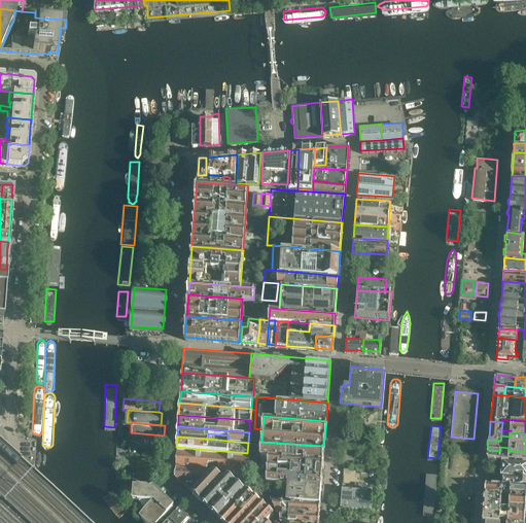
[(322,459),(323,446),(261,442),(260,454),(270,454),(322,459)]
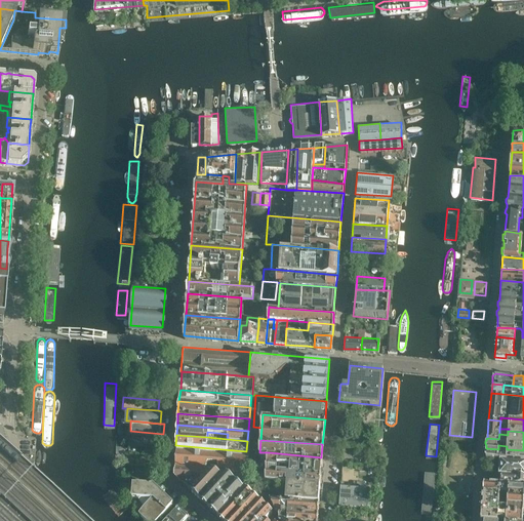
[(247,470),(248,451),(246,451),(175,445),(174,465),(212,467),(229,468),(247,470)]
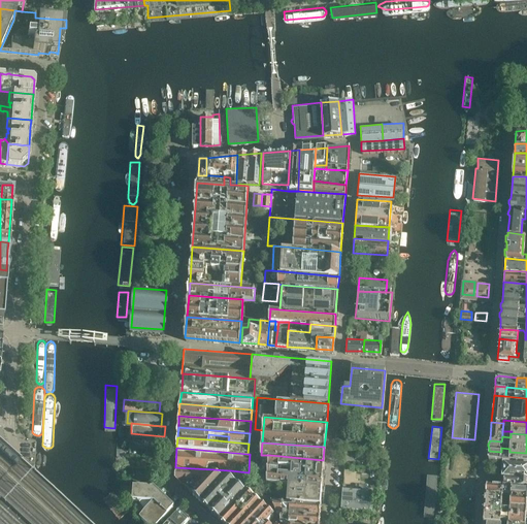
[(526,461),(526,453),(509,452),(509,457),(500,456),(501,452),(489,451),(488,458),(502,459),(526,461)]
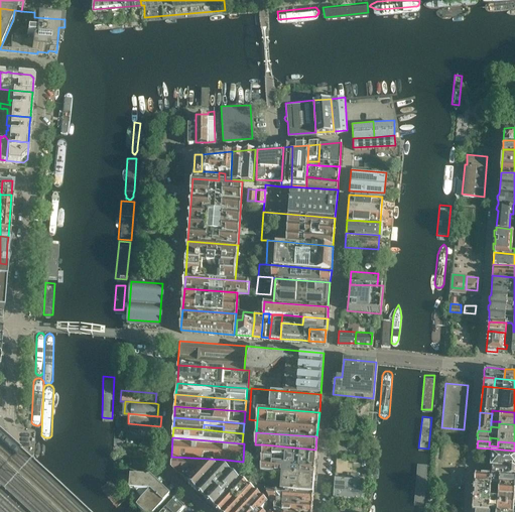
[(313,475),(315,460),(315,450),(264,444),(262,471),(283,472),(313,475)]
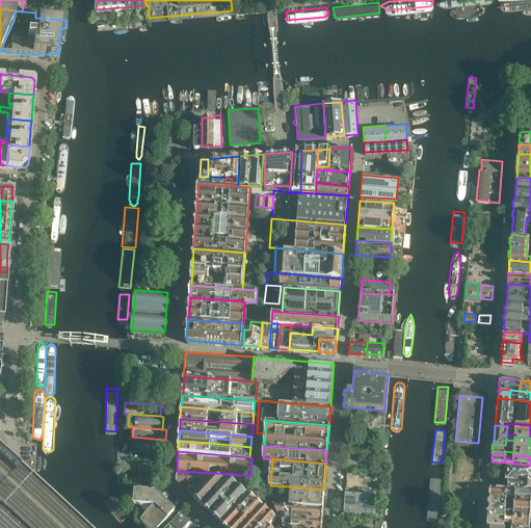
[(530,479),(530,465),(506,463),(505,478),(530,479)]
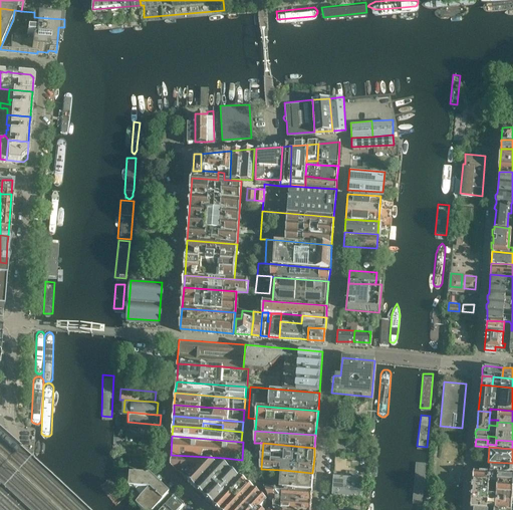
[(37,466),(27,458),(23,455),(15,463),(29,475),(37,466)]
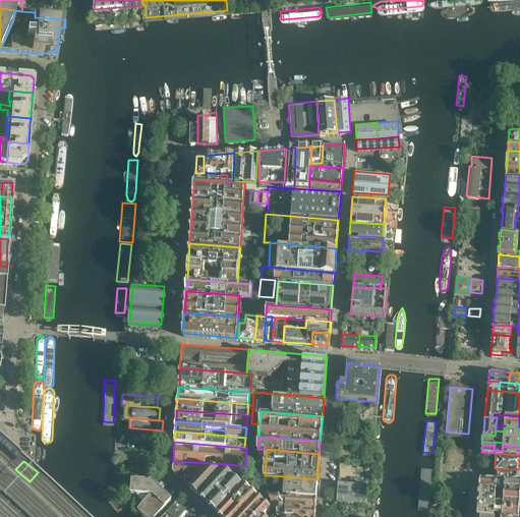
[(189,485),(211,463),(173,461),(172,470),(189,485)]
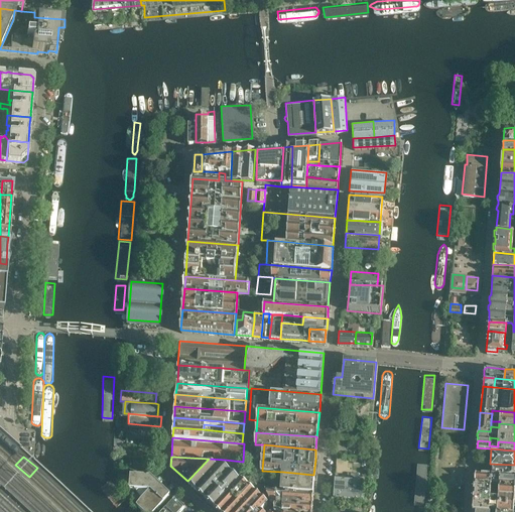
[(197,490),(222,464),(225,460),(209,459),(187,481),(197,490)]
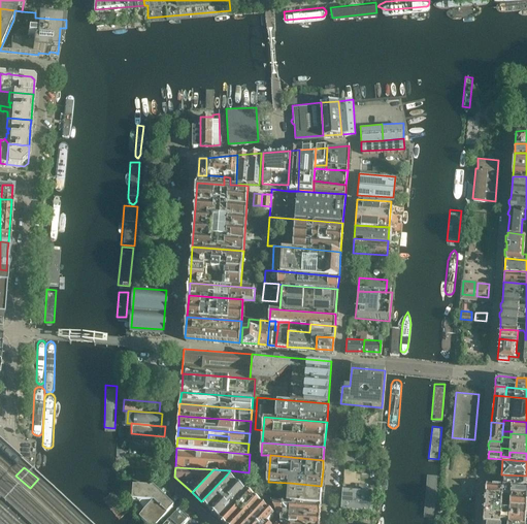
[(423,514),(434,515),(436,472),(425,472),(423,514)]
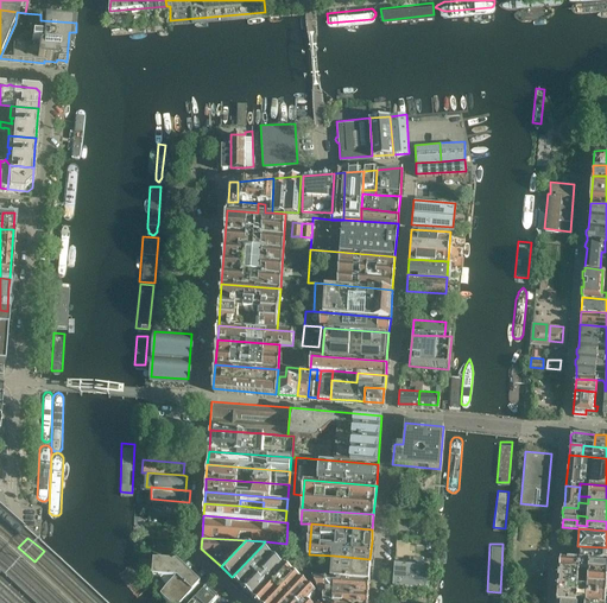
[(253,596),(283,565),(261,546),(232,577),(253,596)]
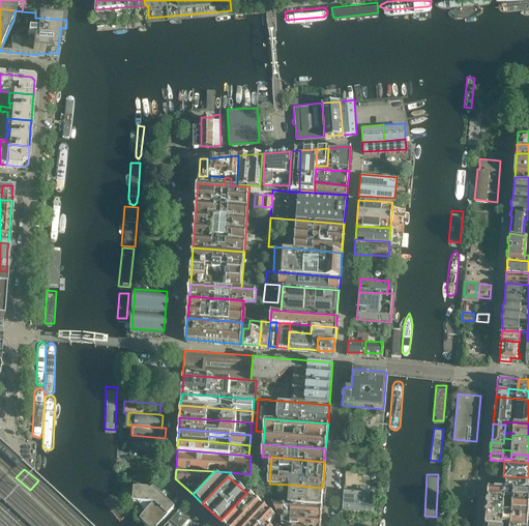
[(528,487),(528,477),(503,476),(502,476),(501,485),(528,487)]
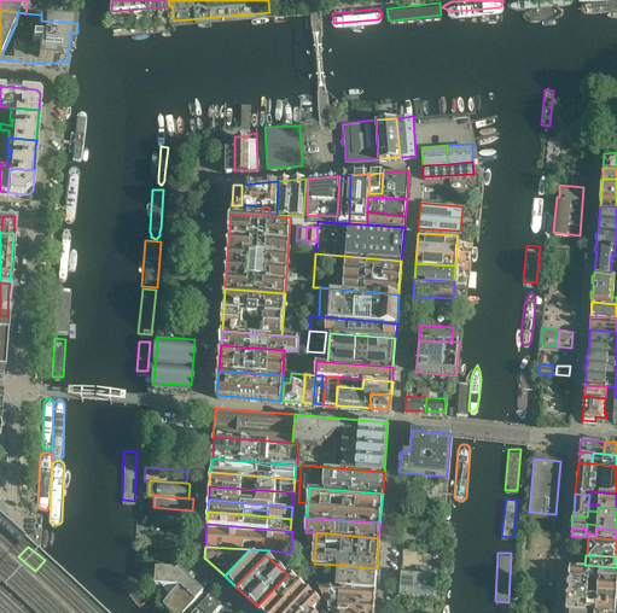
[(70,583),(53,567),(45,560),(35,571),(60,595),(70,583)]
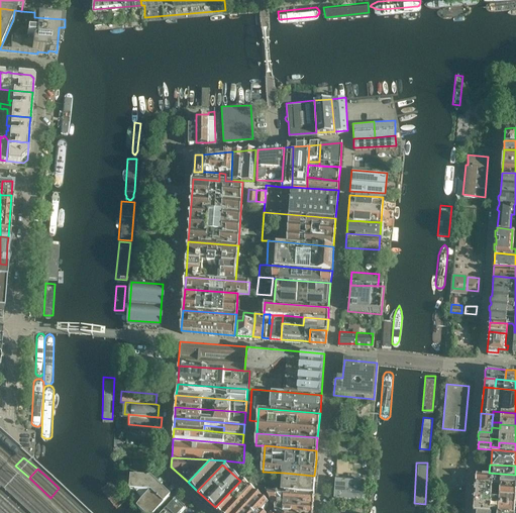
[(515,485),(515,475),(489,473),(476,472),(476,475),(475,483),(490,484),(491,481),(499,482),(499,485),(515,486),(515,485)]
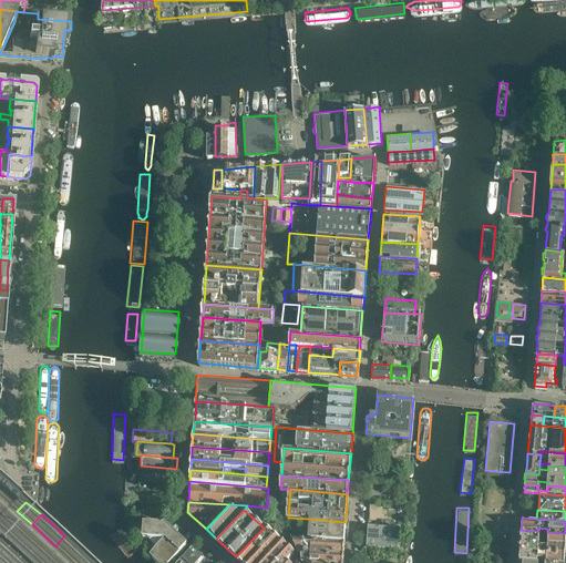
[(172,528),(178,521),(175,519),(170,524),(164,520),(151,519),(143,519),(141,534),(147,534),(165,535),(173,528),(172,528)]
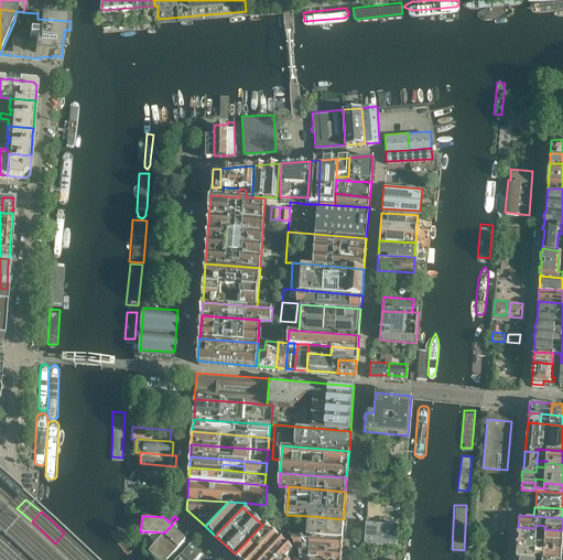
[(342,539),(343,525),(343,519),(310,516),(307,537),(342,539)]
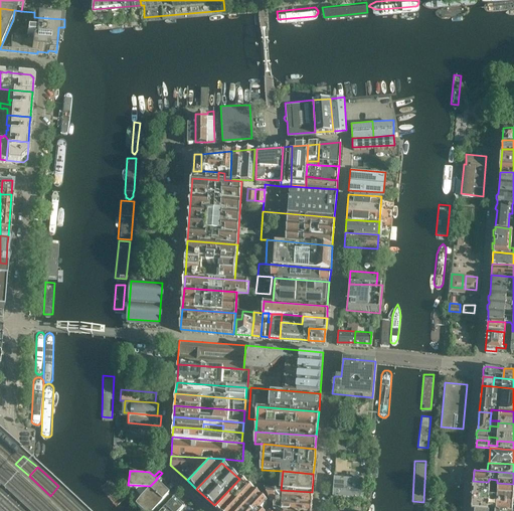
[(333,475),(332,494),(360,497),(361,477),(355,477),(348,476),(334,475),(333,475)]
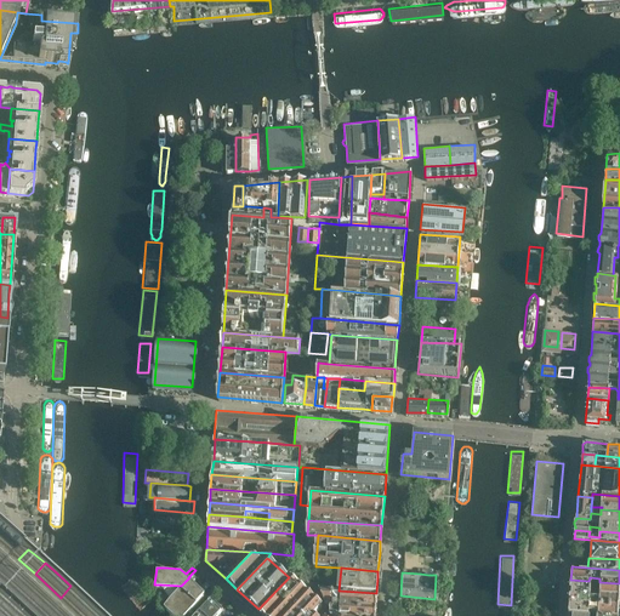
[(265,615),(282,615),(307,589),(291,575),(289,577),(259,609),(265,615)]
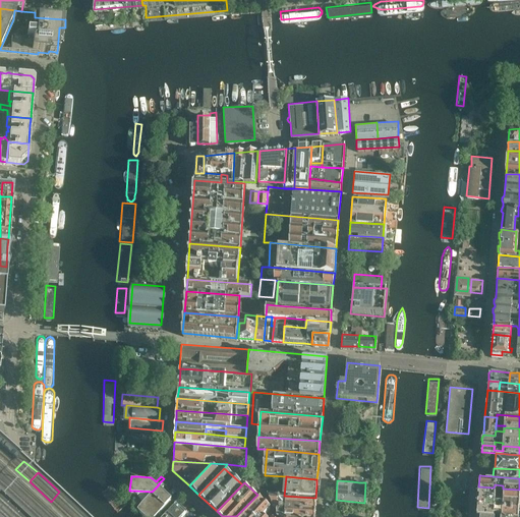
[(150,516),(155,515),(171,497),(169,495),(174,489),(172,486),(166,493),(159,484),(152,492),(135,491),(142,500),(137,507),(148,516),(150,516)]
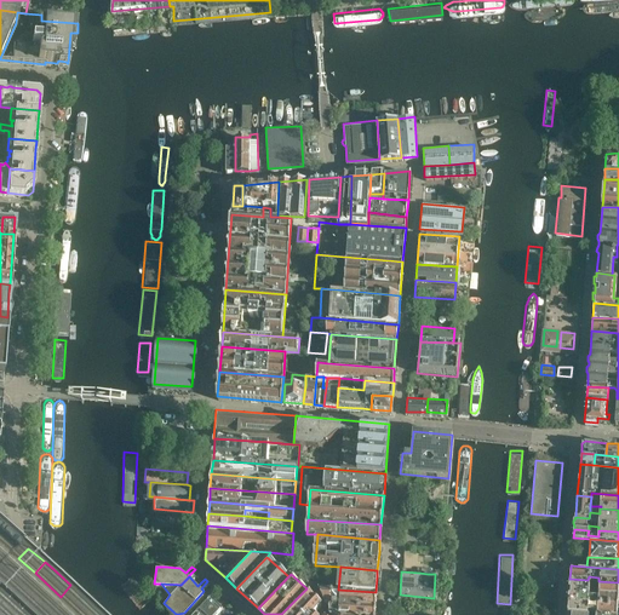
[(0,601),(10,591),(1,584),(4,581),(3,579),(0,582),(0,601)]
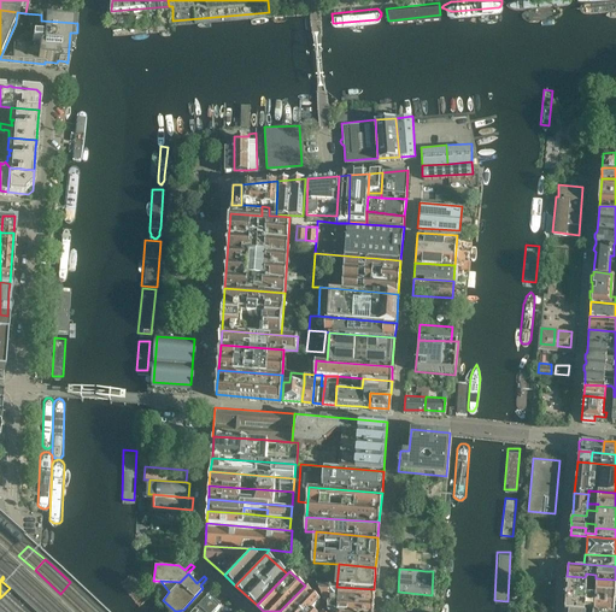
[(585,588),(585,577),(567,576),(567,587),(585,588)]
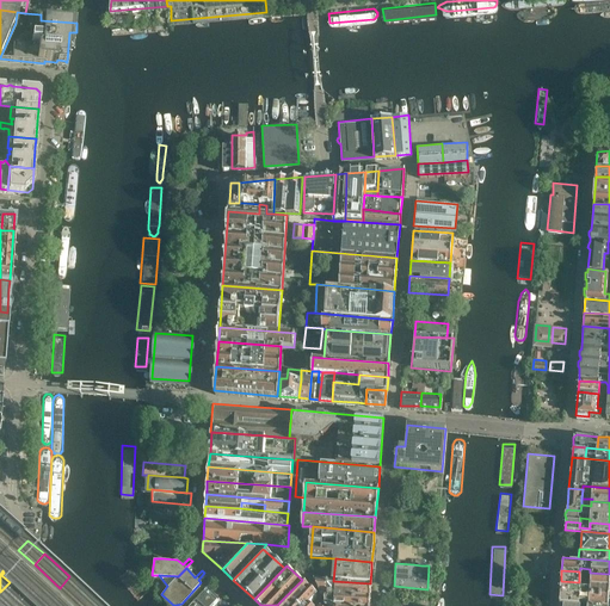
[(609,585),(609,574),(590,573),(589,583),(609,585)]
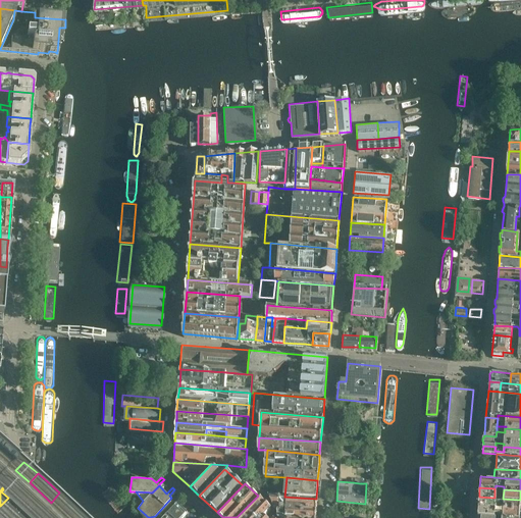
[(75,517),(81,513),(59,493),(51,503),(67,517),(75,517)]
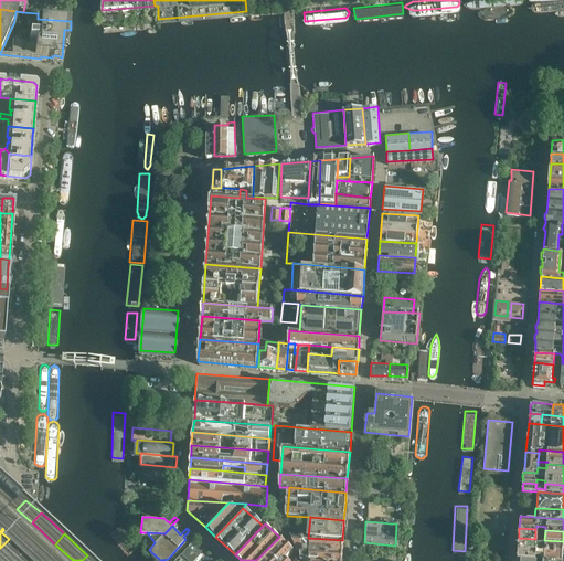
[(282,560),(291,551),(293,549),(279,537),(256,560),(282,560)]
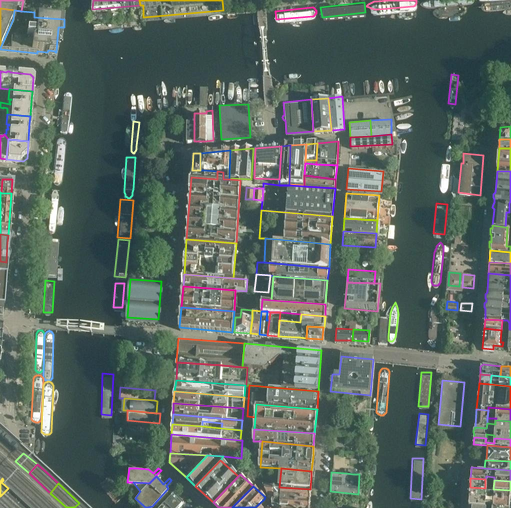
[(308,507),(310,489),(279,487),(263,486),(268,497),(273,498),(273,507),(276,507),(308,507)]
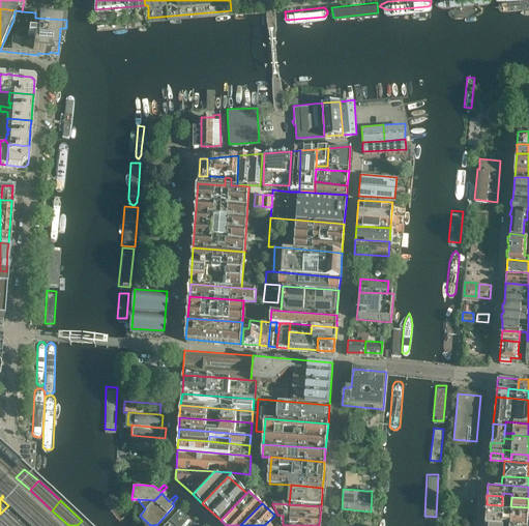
[(527,518),(528,507),(510,506),(510,509),(502,508),(502,505),(487,504),(486,514),(527,518)]
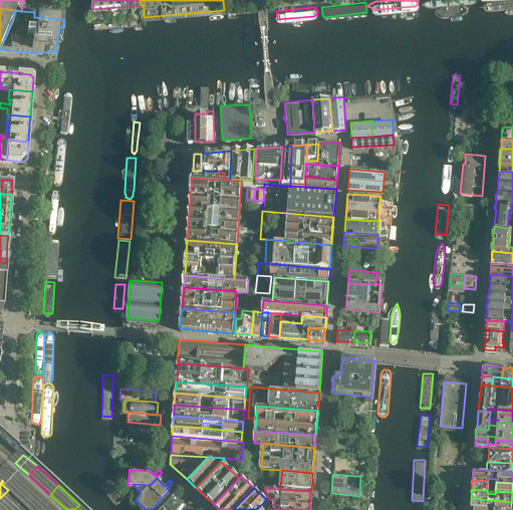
[(176,509),(184,501),(175,492),(158,509),(176,509)]
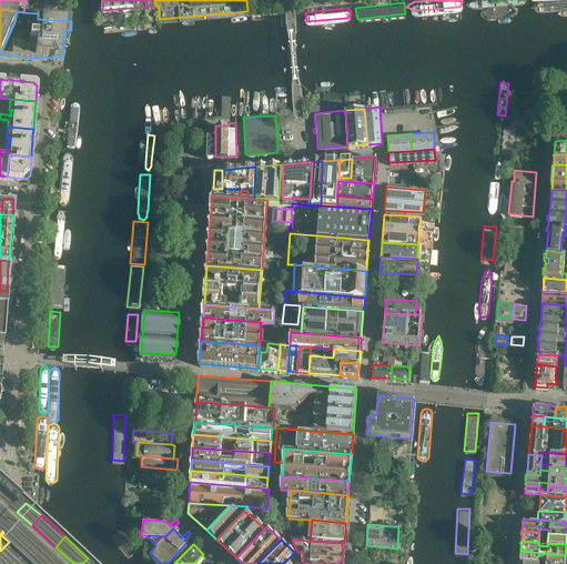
[(0,562),(1,563),(12,563),(21,554),(12,545),(0,557),(0,562)]
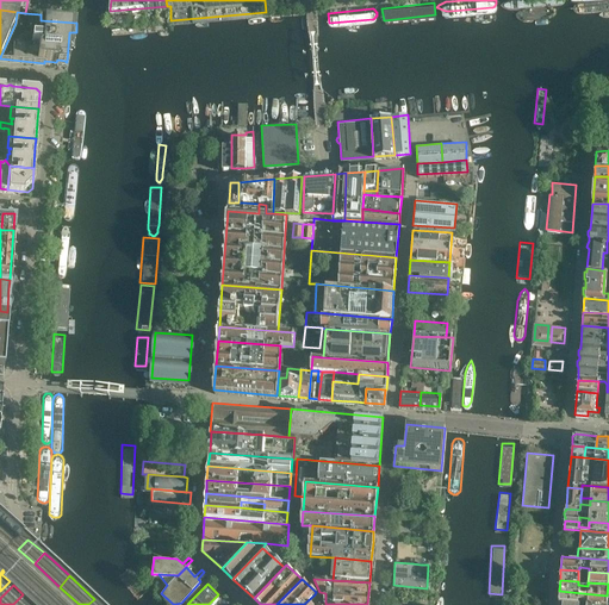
[(607,604),(607,596),(559,591),(559,593),(557,594),(557,597),(558,599),(558,600),(579,603),(586,603),(607,604)]
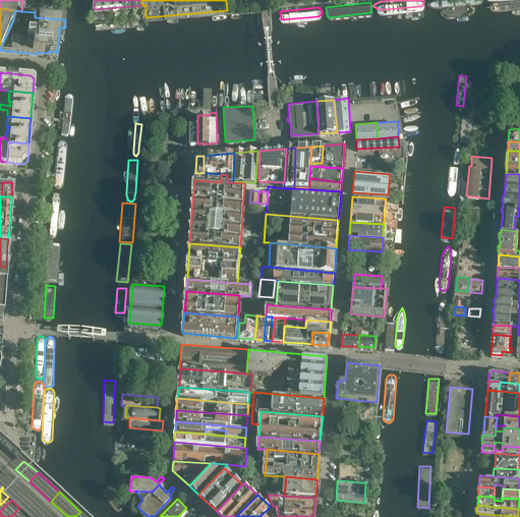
[(273,516),(275,514),(269,508),(260,516),(273,516)]
